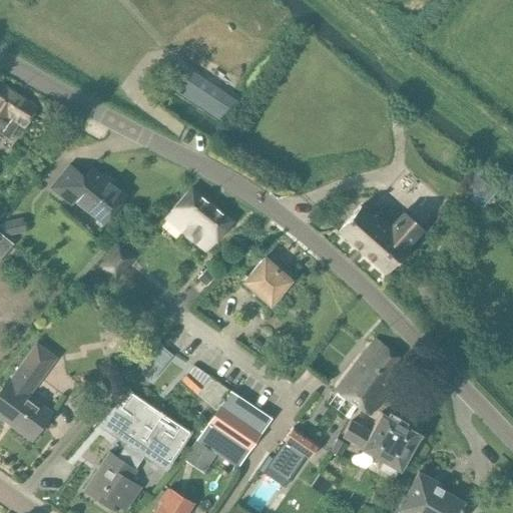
[(180,63),(165,87),(222,125),(238,101),(180,63)]
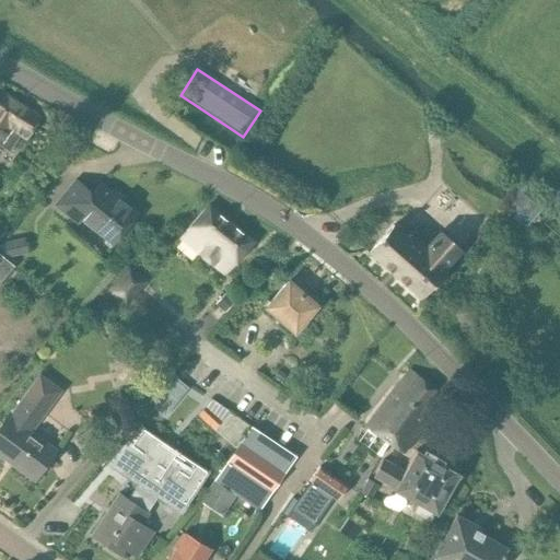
[(0,90),(0,144),(9,151),(20,133),(26,138),(41,117),(0,90)]
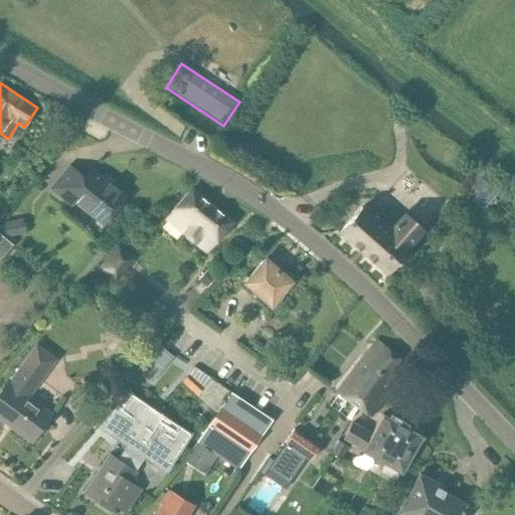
[(69,165),(57,181),(50,189),(67,202),(70,197),(104,224),(126,196),(92,169),(84,177),(69,165)]
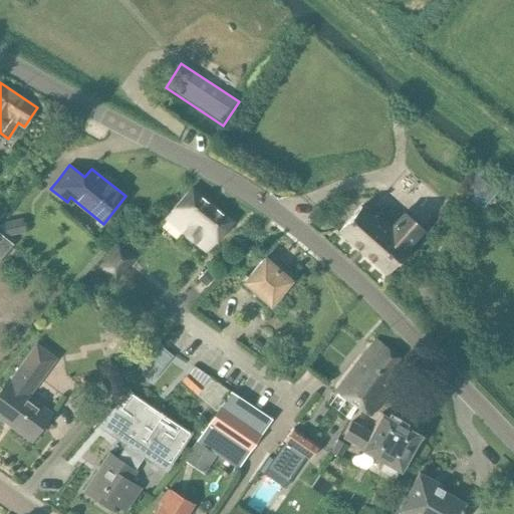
[(492,189),(480,179),(467,195),(478,206),(492,189)]
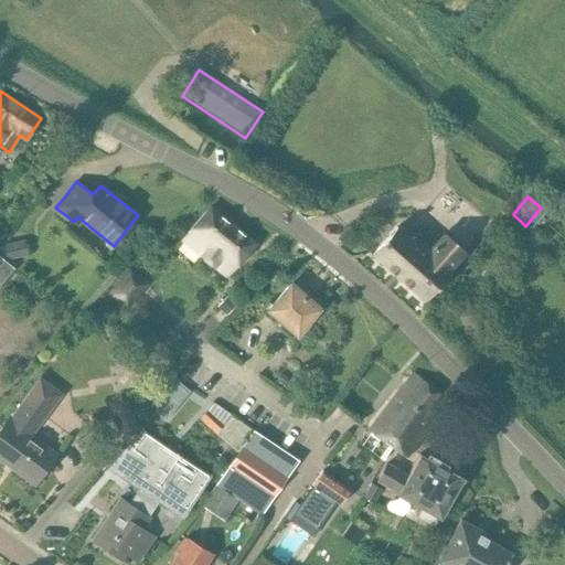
[(211,208),(196,224),(183,241),(227,277),(255,243),(211,208)]
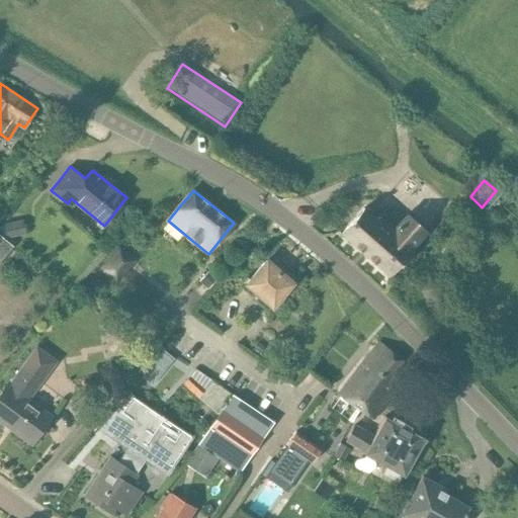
[(378,222),(363,209),(342,234),(389,275),(413,248),(426,232),(407,216),(393,231),(380,220),(378,222)]
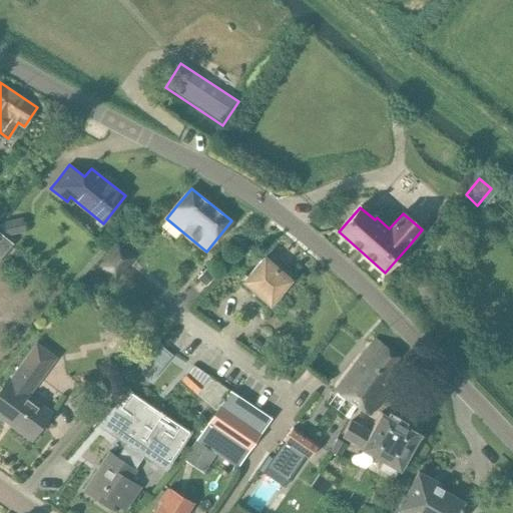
[(6,236),(26,231),(23,217),(2,222),(6,236)]
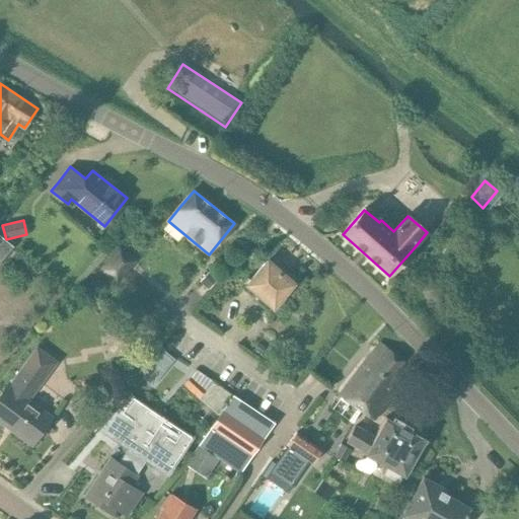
[(0,236),(0,262),(12,247),(0,236)]
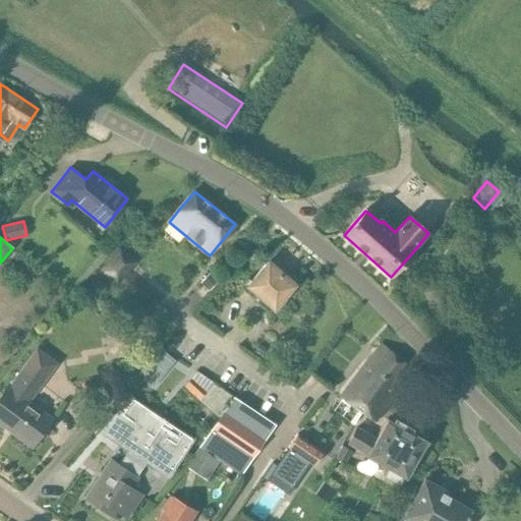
[(102,271),(117,283),(135,262),(120,249),(102,271)]
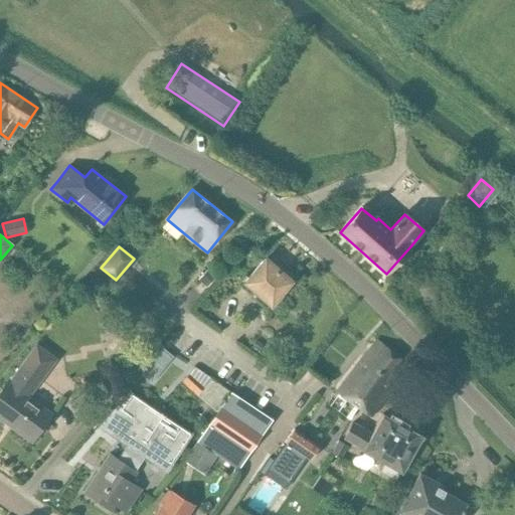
[(265,260),(251,275),(245,282),(271,304),(290,282),(265,260)]
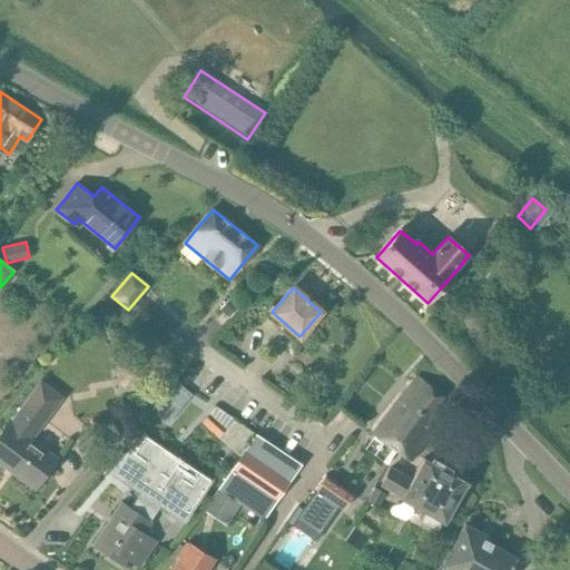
[(239,306),(229,298),(220,310),(229,318),(239,306)]
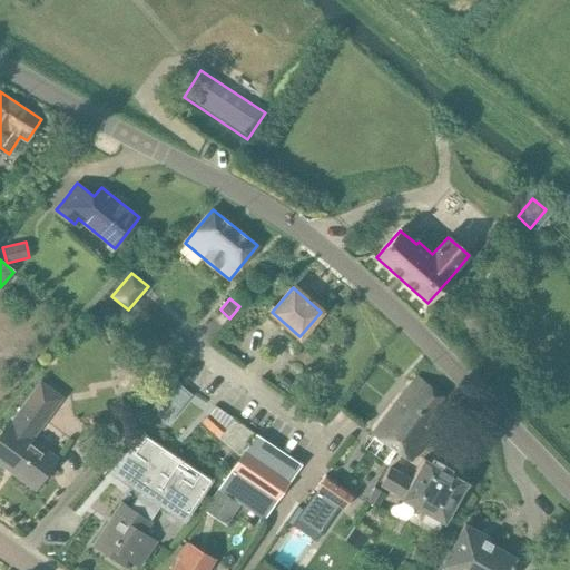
[(308,387),(315,379),(308,373),(302,382),(308,387)]
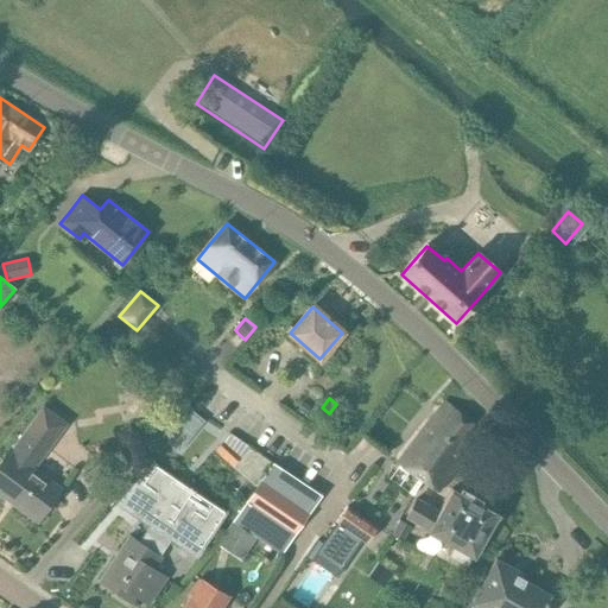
[(399,460),(419,475),(437,491),(482,432),(445,401),(399,460)]
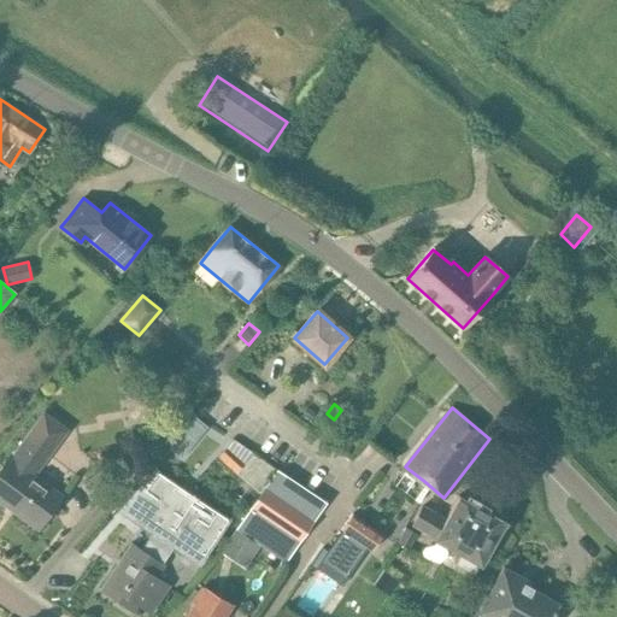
[(9,458),(0,469),(0,501),(37,529),(62,497),(34,476),(68,430),(43,413),(11,459),(9,458)]
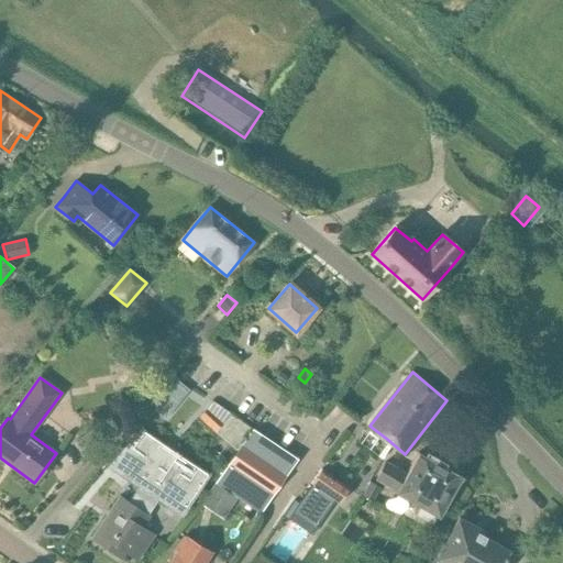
[(253,430),(212,403),(199,418),(238,451),(253,430)]
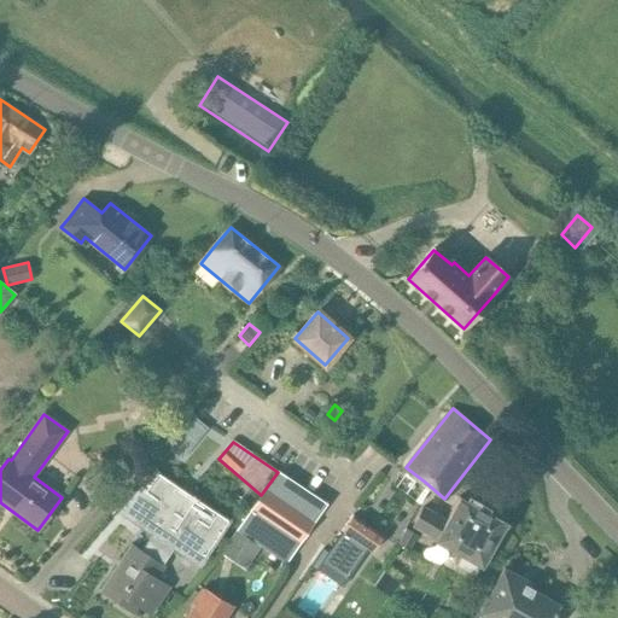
[(123,508),(138,518),(134,524),(152,536),(141,552),(132,546),(101,590),(133,611),(136,605),(151,614),(169,587),(155,577),(173,549),(182,557),(184,554),(199,565),(209,551),(211,552),(232,520),(157,471),(158,470),(156,468),(117,513),(120,514),(123,508)]
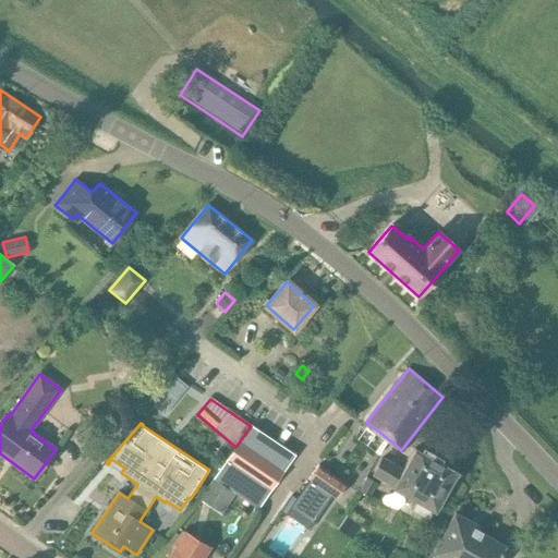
[(201,500),(209,506),(221,514),(235,494),(258,509),(283,473),(281,471),(292,455),(251,426),(235,447),(201,500)]
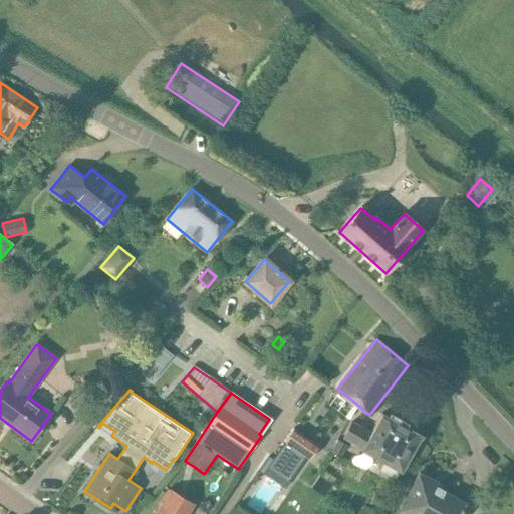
[(352,422),(343,437),(362,448),(361,449),(384,462),(379,469),(394,477),(398,470),(400,472),(421,435),(381,414),(370,432),(352,422)]
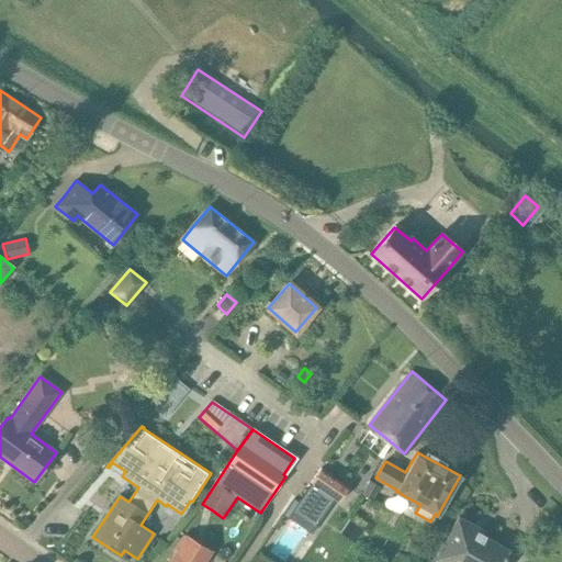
[(294,498),(282,515),(288,518),(293,510),(316,527),(325,513),(335,499),(338,502),(339,502),(349,487),(321,468),(311,483),(299,499),(299,502),(294,498)]
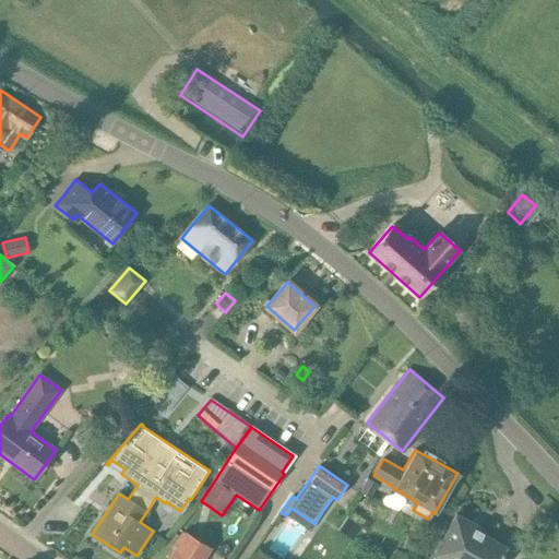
[(370,498),(378,484),(368,478),(359,491),(370,498)]
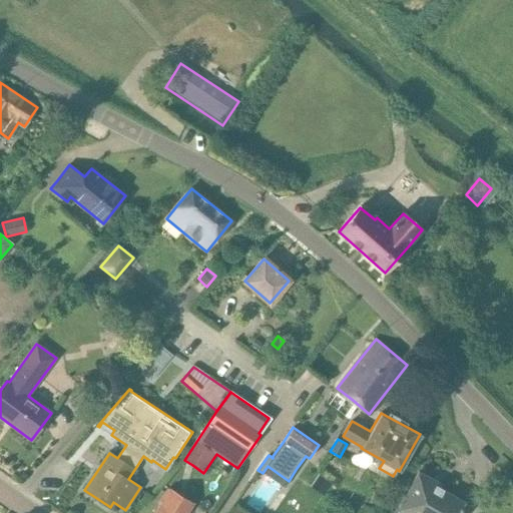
[(418,471),(408,489),(397,510),(402,512),(458,512),(465,502),(439,488),(441,484),(418,471)]
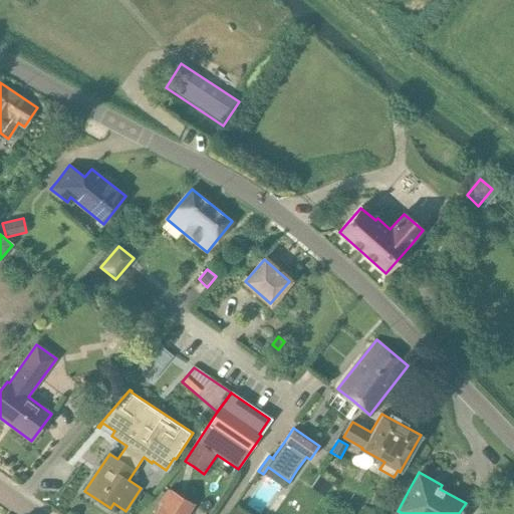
[(177,500),(166,493),(159,504),(161,505),(155,513),(177,513),(171,510),(177,500)]
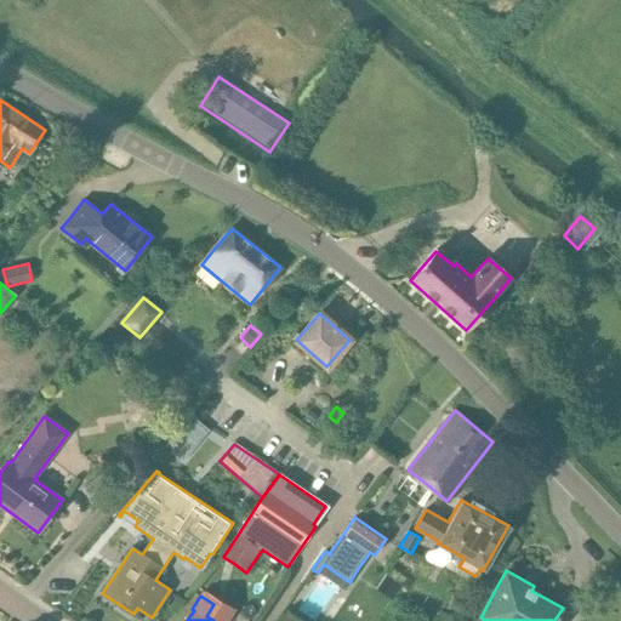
[(460,605),(454,616),(462,620),(468,610),(460,605)]
